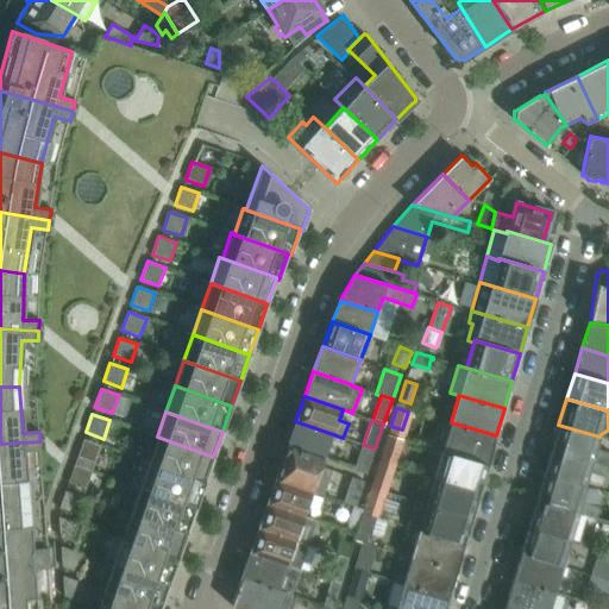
[(295,421),(287,446),(325,459),(333,434),(295,421)]
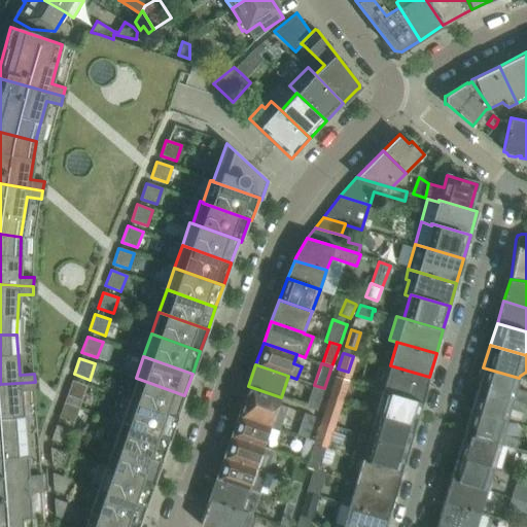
[(422,400),(429,377),(390,365),(383,389),(422,400)]
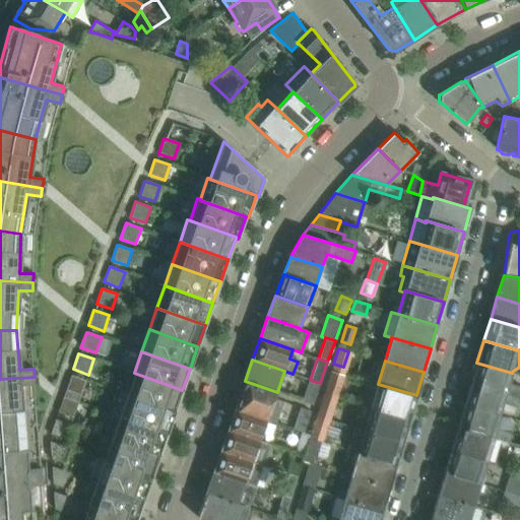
[(519,386),(509,383),(512,373),(476,363),(473,364),(471,370),(474,374),(471,384),(519,398),(519,395),(519,386)]
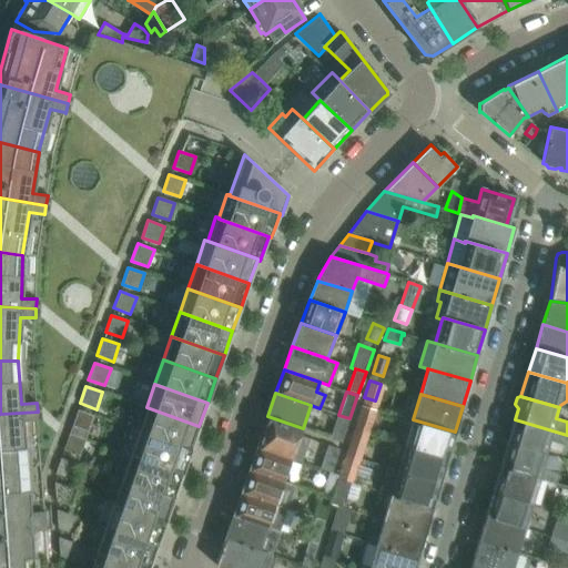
[(376,411),(362,405),(354,429),(368,434),(376,411)]
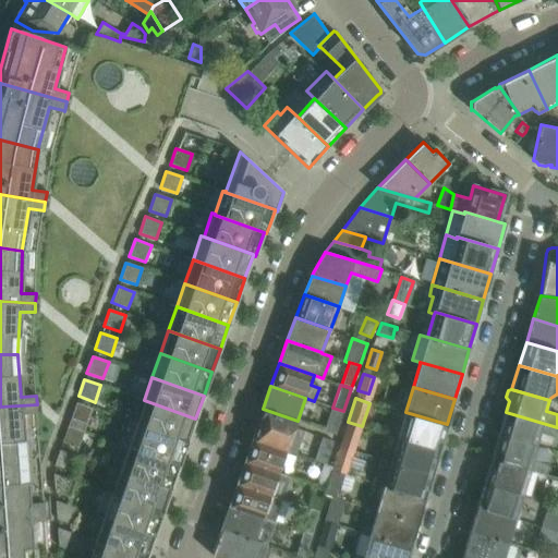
[(187,443),(195,419),(144,400),(135,424),(187,443)]
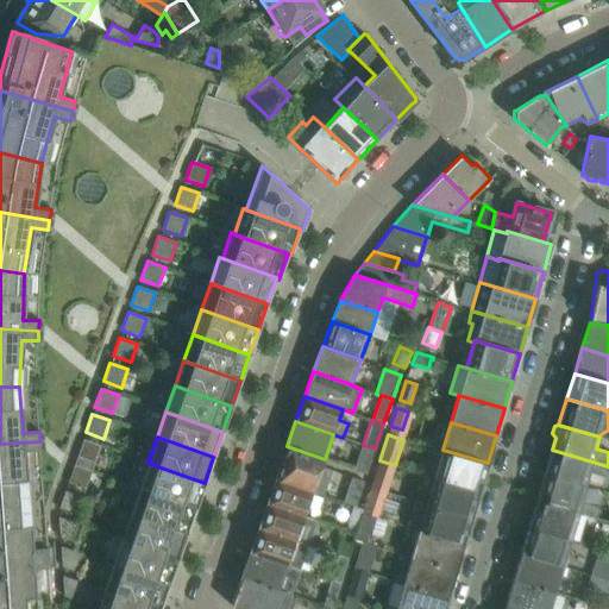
[(100,446),(82,440),(76,458),(94,464),(100,446)]
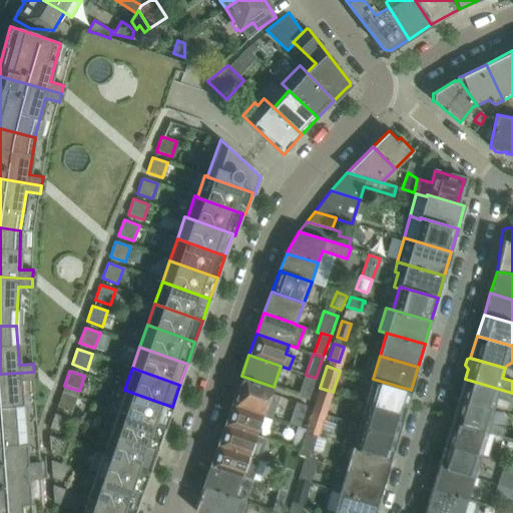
[(34,381),(34,372),(0,374),(0,424),(23,423),(20,382),(33,381),(34,381)]
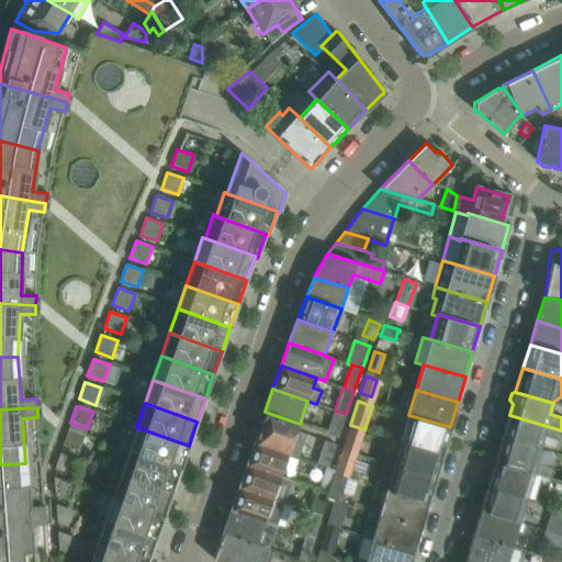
[(338,438),(346,414),(335,411),(326,434),(338,438)]
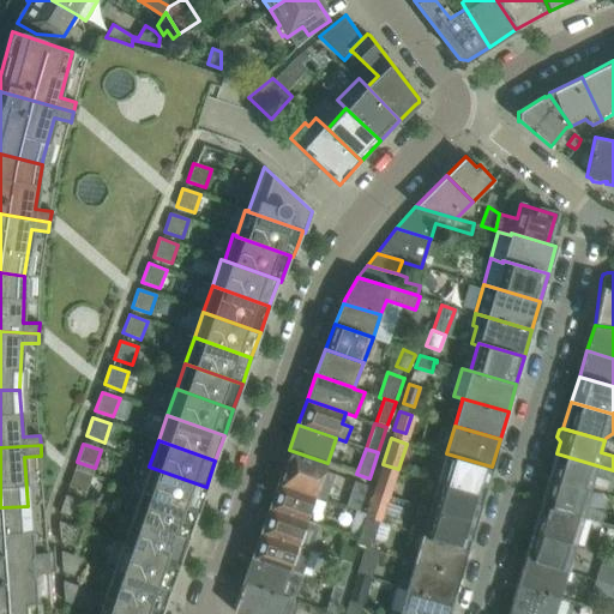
[(327,463),(289,450),(287,457),(277,482),(315,495),(326,499),(335,474),(324,470),(327,463)]
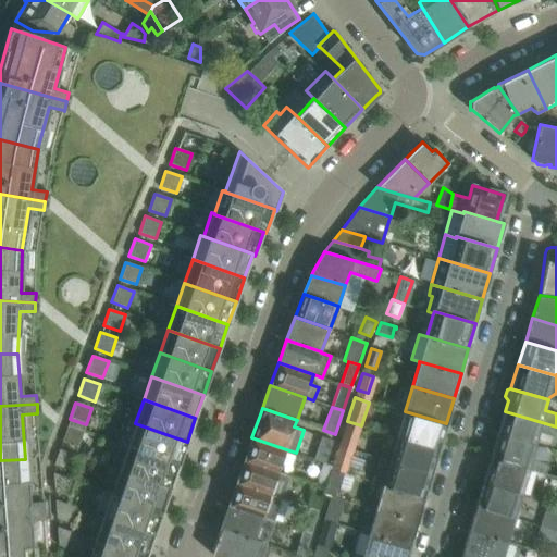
[(440,448),(446,423),(405,411),(398,436),(440,448)]
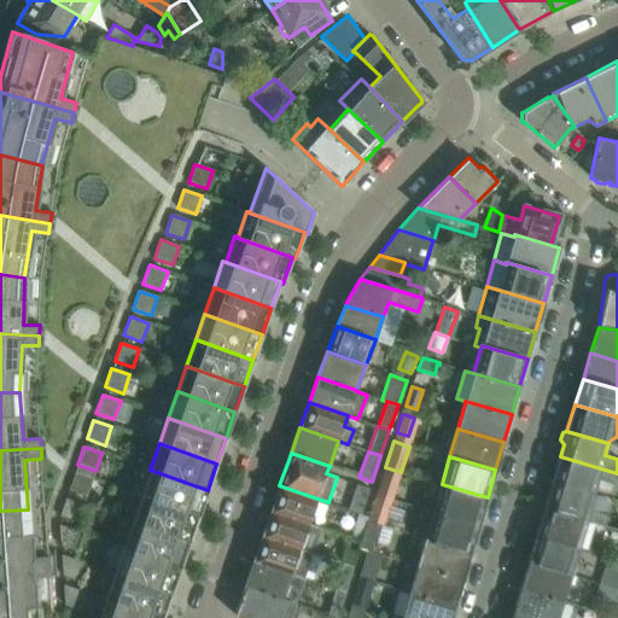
[(614,484),(617,473),(560,456),(552,483),(595,495),(595,494),(594,494),(598,479),(614,484)]
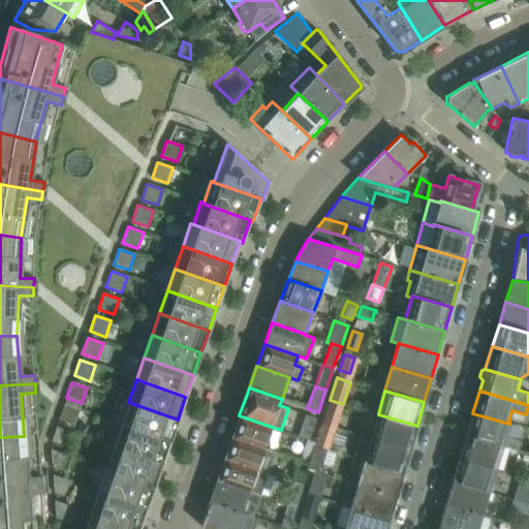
[(336,428),(343,404),(330,400),(321,424),(336,428)]
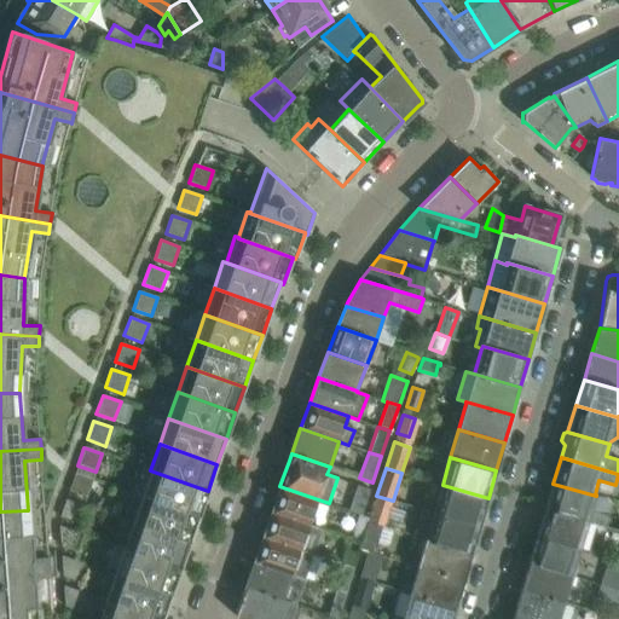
[(198,516),(208,491),(150,470),(142,496),(198,516)]
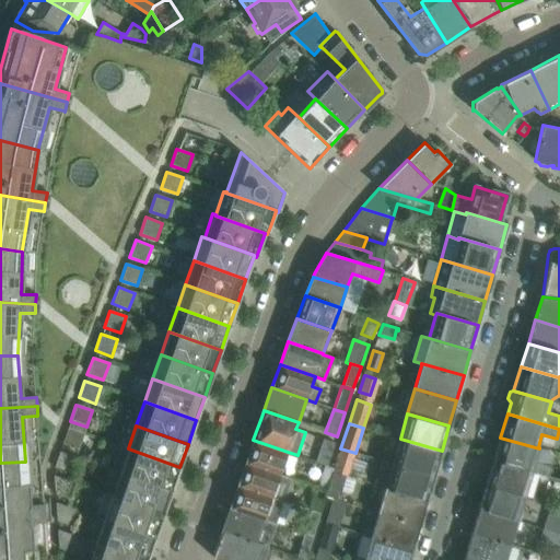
[(84,433),(68,428),(62,444),(79,451),(84,433)]
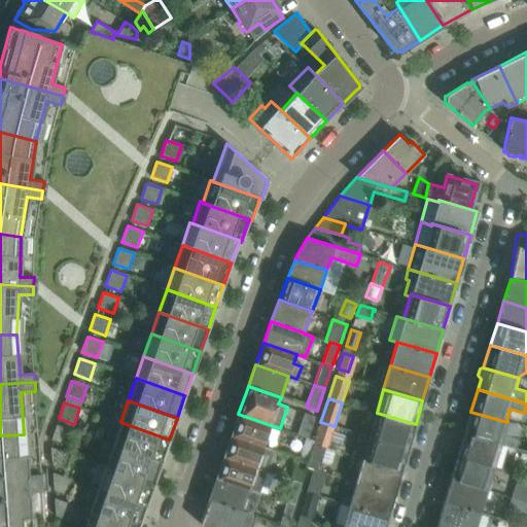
[(503,434),(507,422),(470,412),(464,434),(501,446),(501,444),(515,448),(519,438),(503,434)]
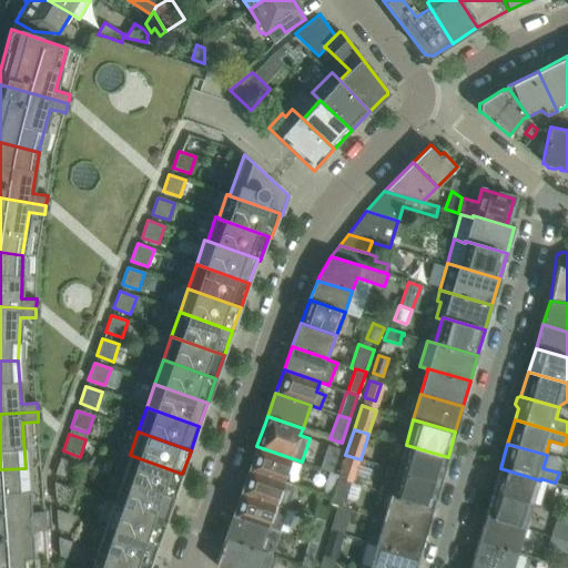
[(340,449),(327,445),(320,468),(332,473),(340,449)]
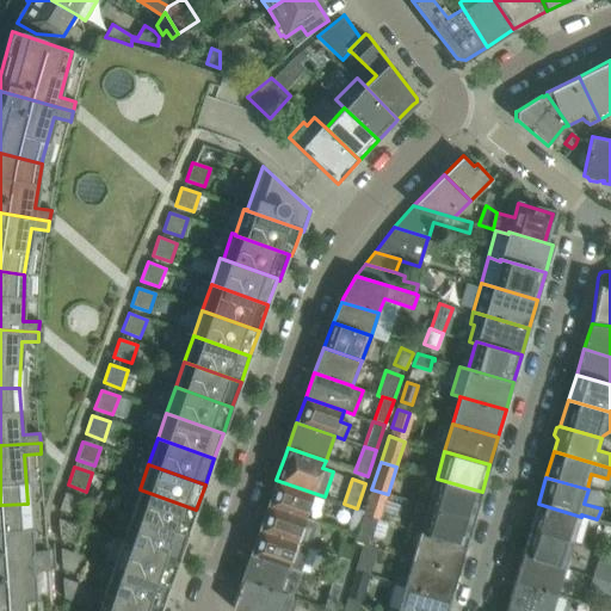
[(474,519),(482,492),(437,479),(429,506),(474,519)]
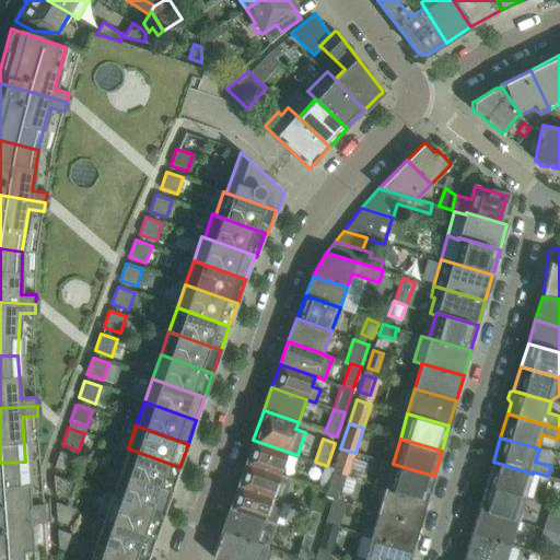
[(280,474),(288,452),(253,440),(245,463),(280,475),(280,474)]
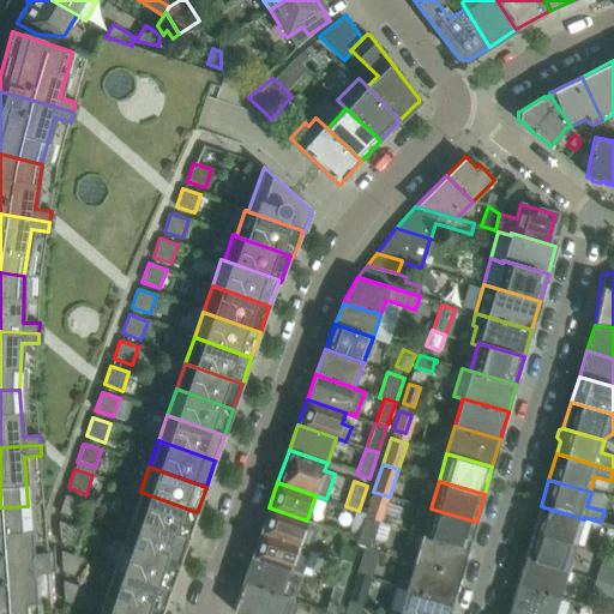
[(188,539),(197,512),(140,492),(131,518),(188,539)]
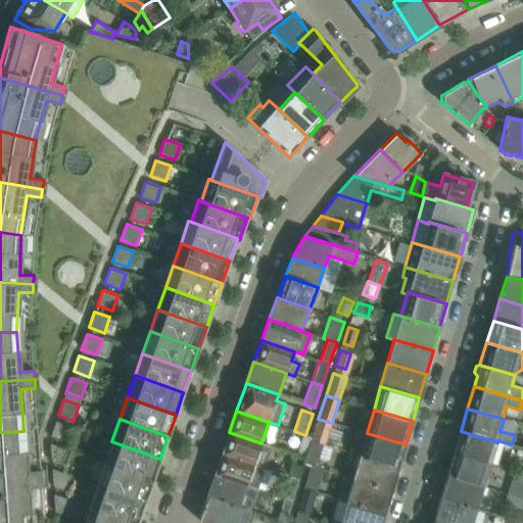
[(325,445),(332,423),(318,419),(311,442),(323,445),(323,444),(325,445)]
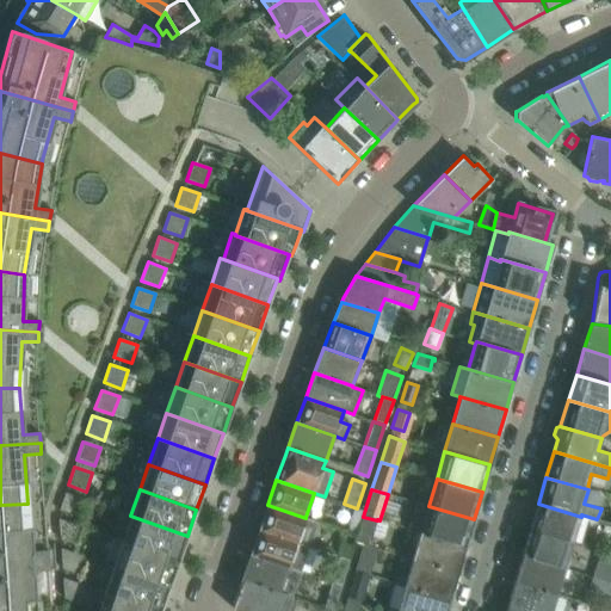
[(82,499),(65,493),(59,511),(76,517),(82,499)]
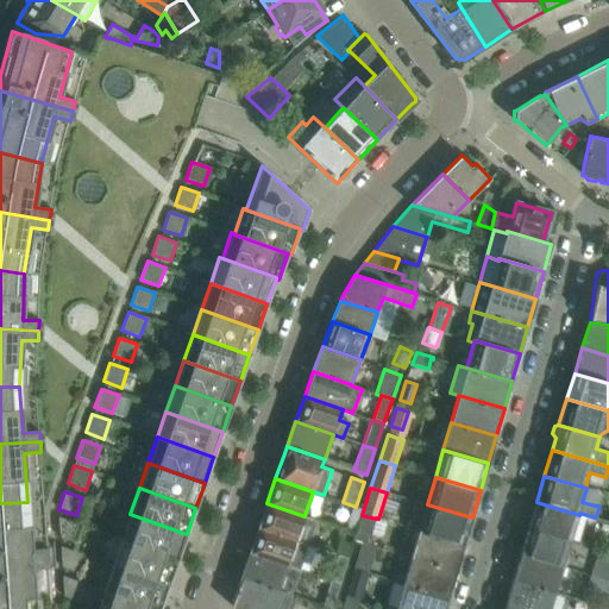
[(472,518),(427,504),(415,501),(407,527),(419,531),(419,532),(464,545),(472,518)]
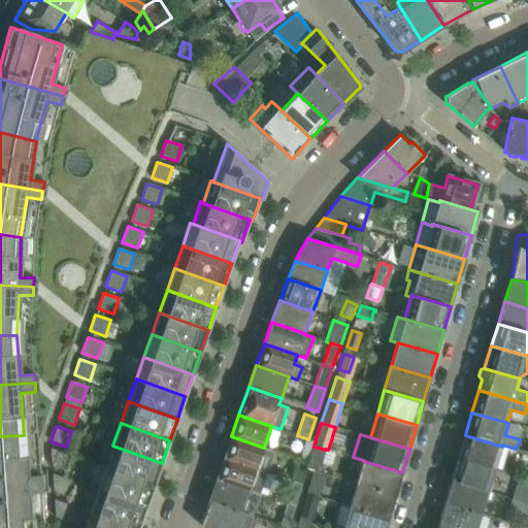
[(27,476),(24,435),(0,436),(0,487),(42,485),(41,475),(27,476)]
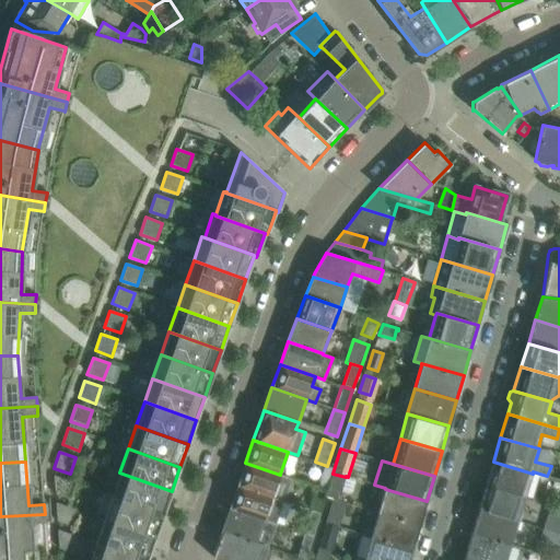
[(525,498),(533,474),(493,462),(486,487),(525,498)]
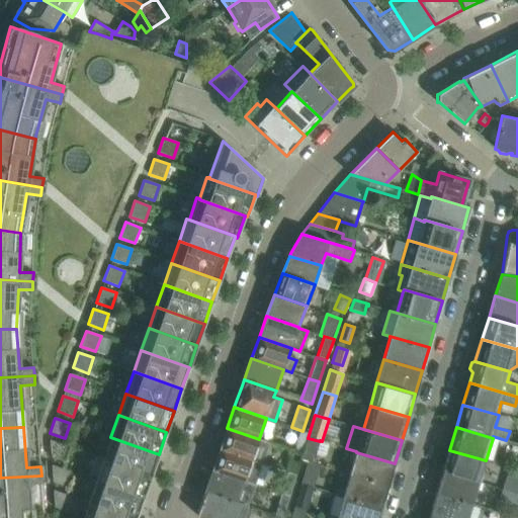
[(259,462),(267,442),(267,441),(259,438),(259,439),(227,428),(220,449),(251,460),(251,459),(259,462)]
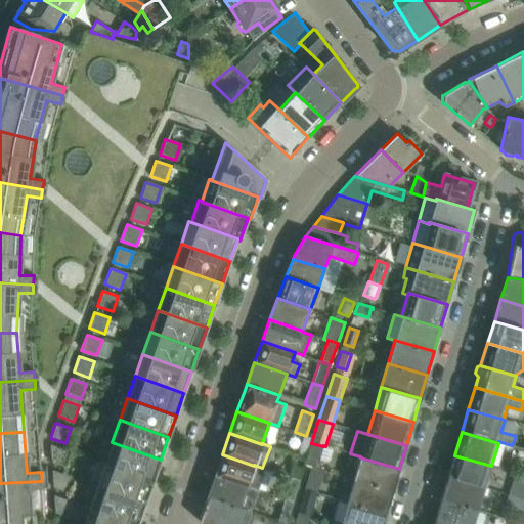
[(153,481),(161,460),(112,442),(104,464),(153,481)]
